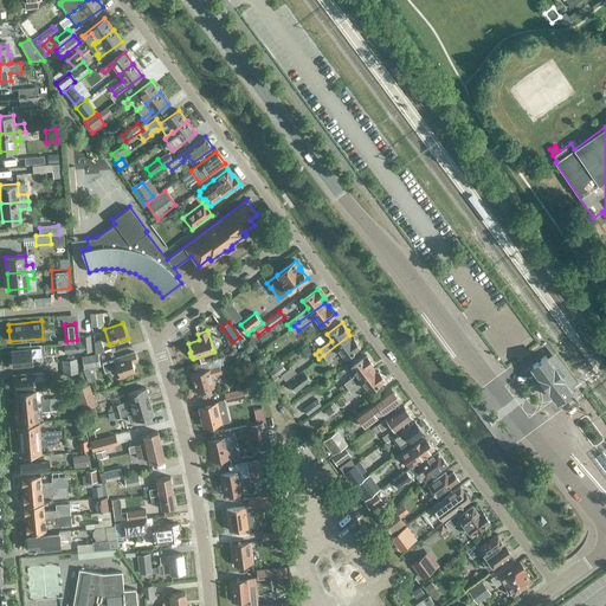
[(349,335),(323,355),(326,360),(339,350),(345,358),(360,347),(354,337),(352,340),(349,335)]
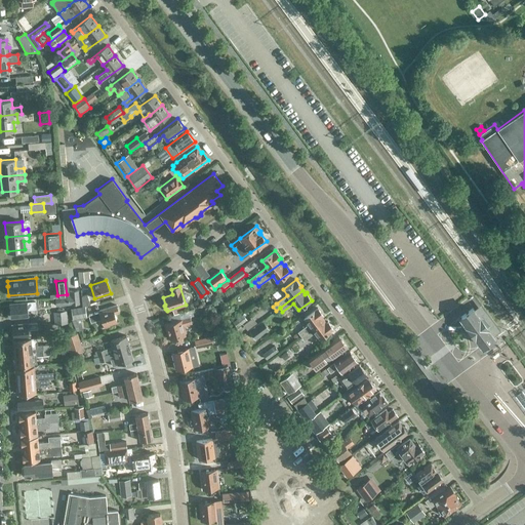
[(71,305),(79,304),(78,291),(70,291),(71,296),(55,298),(56,306),(71,305)]
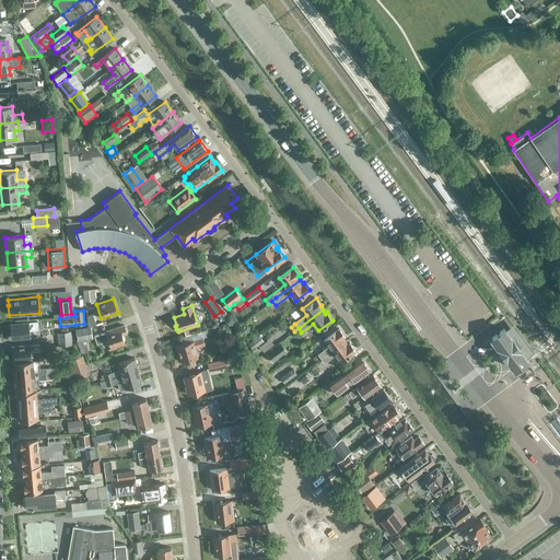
[(88,327),(96,326),(93,314),(86,316),(88,327)]
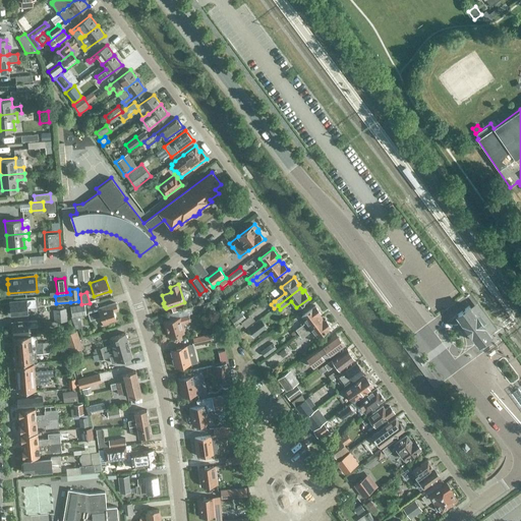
[(27,307),(36,306),(35,299),(10,301),(10,306),(9,306),(10,314),(11,314),(27,313),(27,307)]
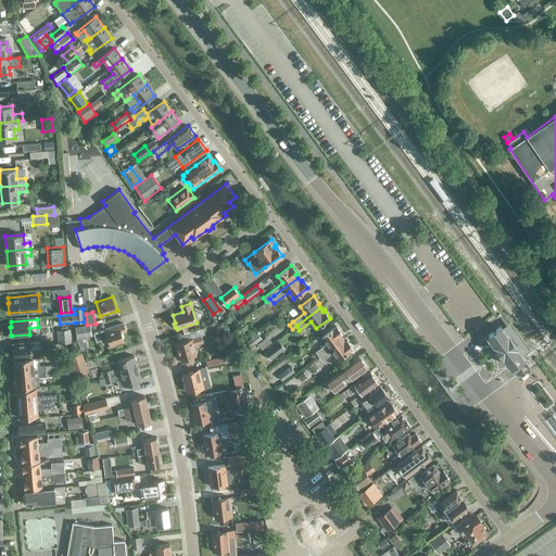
[(508,323),(504,326),(503,325),(501,327),(488,336),(500,351),(503,356),(510,366),(522,356),(521,355),(530,350),(529,349),(509,321),(508,323)]
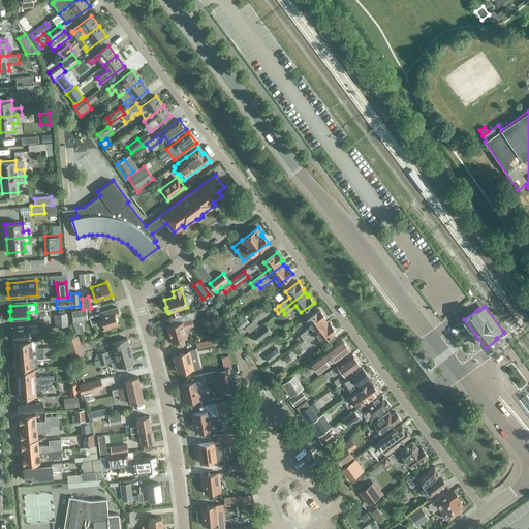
[(117,307),(99,313),(99,314),(89,317),(91,324),(102,321),(105,330),(110,329),(110,327),(118,324),(115,316),(120,314),(117,307)]
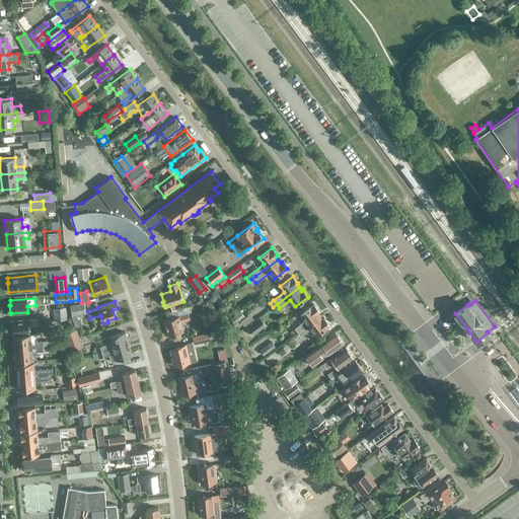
[(85,313),(84,305),(83,303),(70,305),(71,315),(70,315),(71,326),(81,326),(79,314),(85,313)]
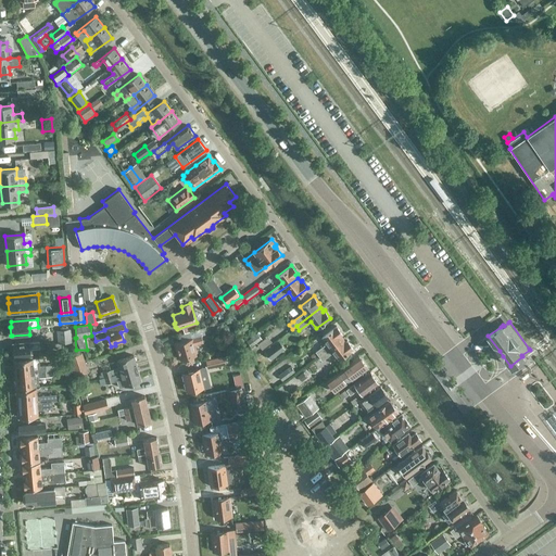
[(327,343),(324,345),(315,352),(318,356),(343,338),(340,335),(342,333),(336,326),(321,337),(327,343)]
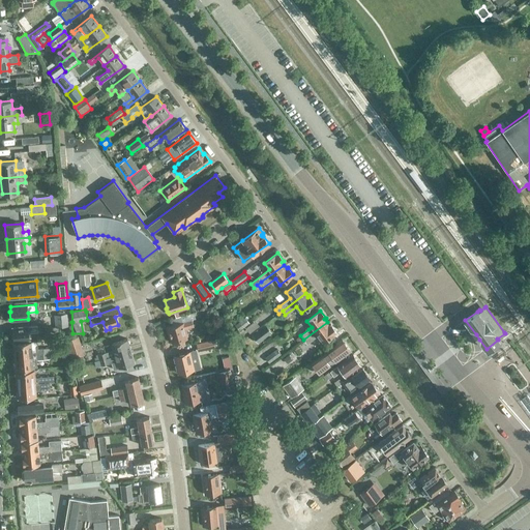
[(56,327),(58,327),(67,326),(66,314),(54,315),(55,321),(55,322),(56,327)]
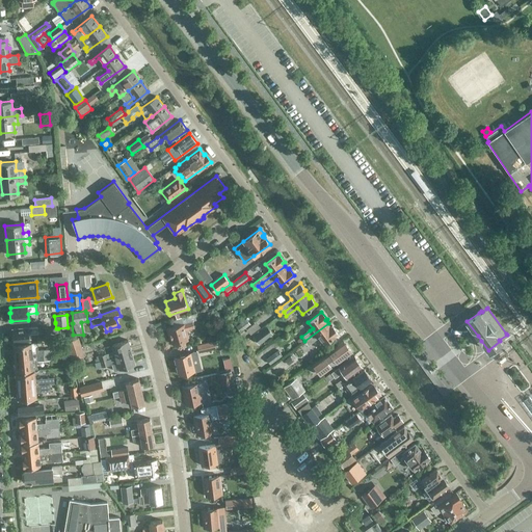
[(236,325),(240,331),(250,324),(249,322),(253,320),(250,316),(246,319),(246,318),(236,325)]
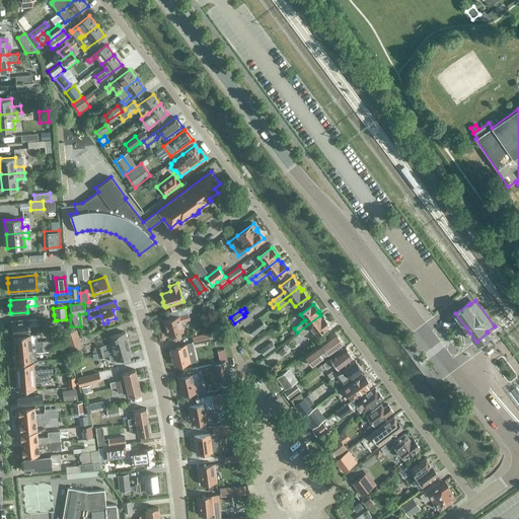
[(181,321),(190,319),(188,313),(179,316),(179,315),(162,320),(165,331),(166,330),(168,336),(183,331),(182,329),(183,329),(181,321)]
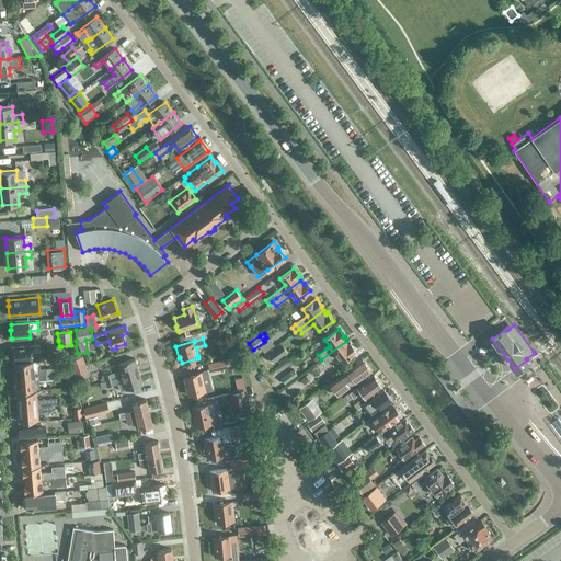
[(252,351),(243,339),(237,343),(245,355),(252,351)]
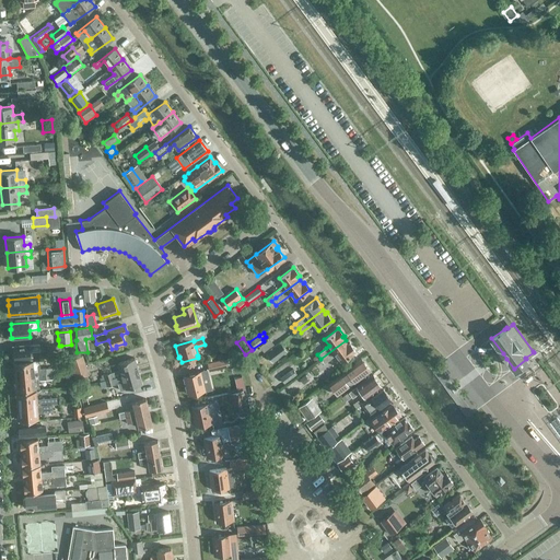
[(356,350),(349,342),(348,343),(346,340),(321,359),(324,363),(336,354),(340,361),(356,350)]
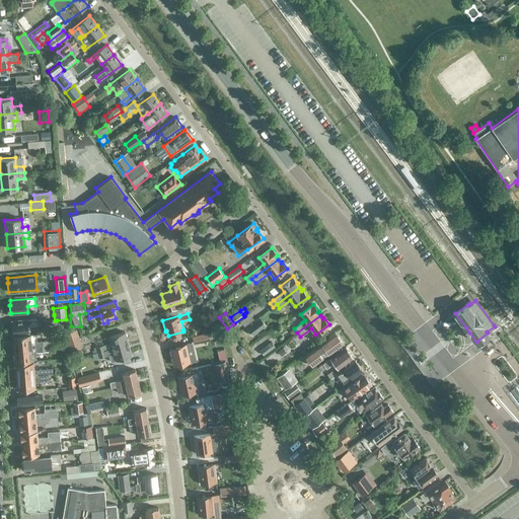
[(28,325),(36,324),(36,318),(12,320),(12,326),(11,327),(11,331),(13,332),(13,334),(29,332),(28,330),(30,330),(29,326),(28,326),(28,325)]
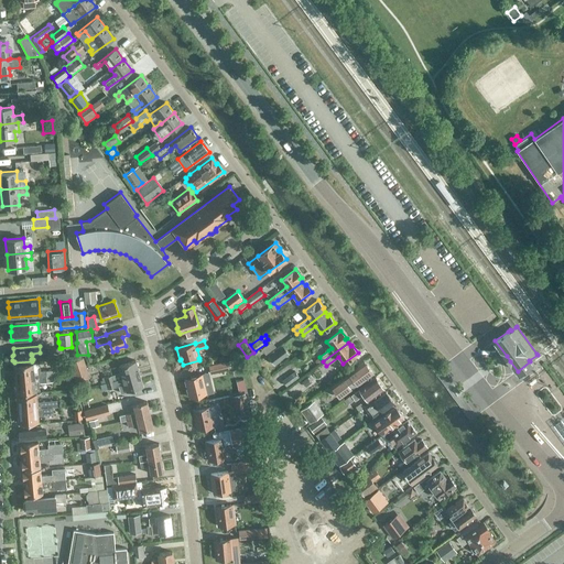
[(282,346),(278,349),(268,357),(274,365),(289,354),(282,346)]
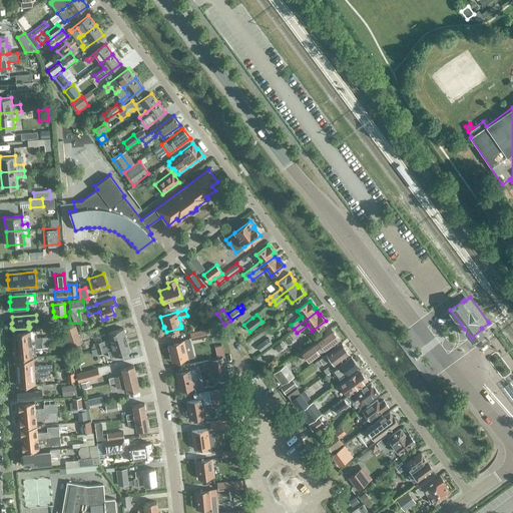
[(69,347),(81,343),(75,326),(63,329),(69,347)]
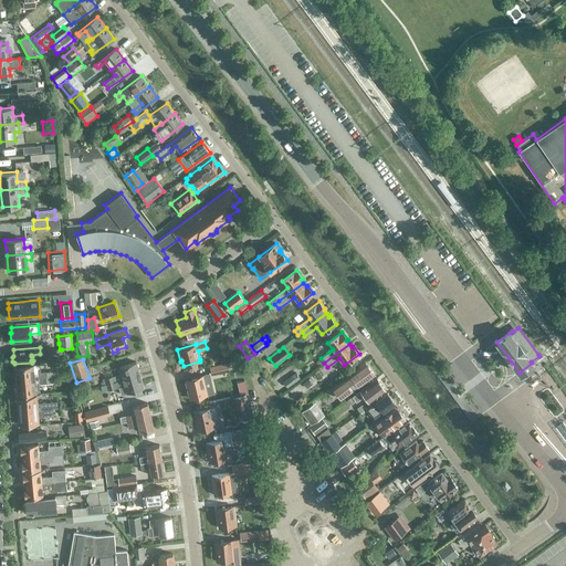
[(121,374),(105,378),(106,384),(114,383),(119,380),(139,375),(136,362),(118,367),(121,374)]
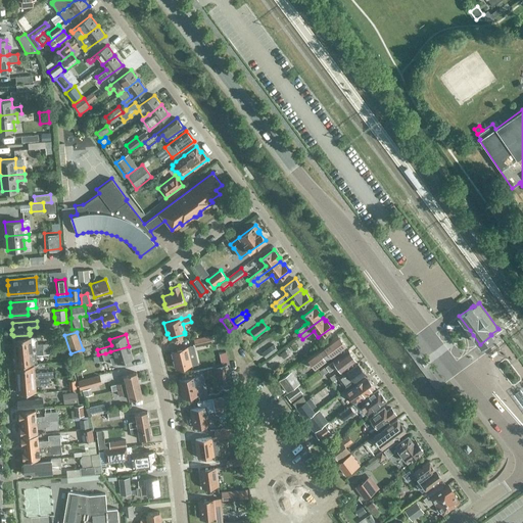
[(195,346),(211,342),(210,335),(193,339),(195,346)]
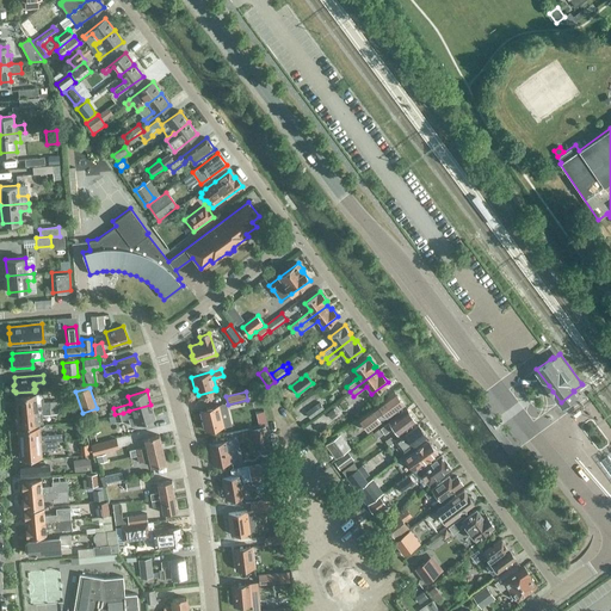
[(394,392),(357,419),(368,432),(405,405),(394,392)]
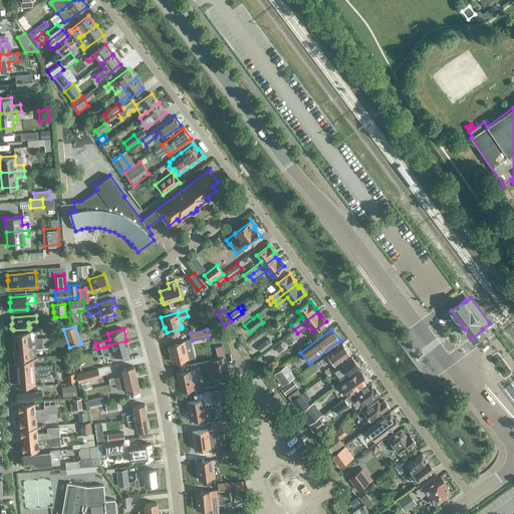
[(14,345),(42,343),(46,342),(46,337),(36,338),(36,331),(30,331),(13,332),(13,334),(12,335),(12,338),(14,339),(14,345)]
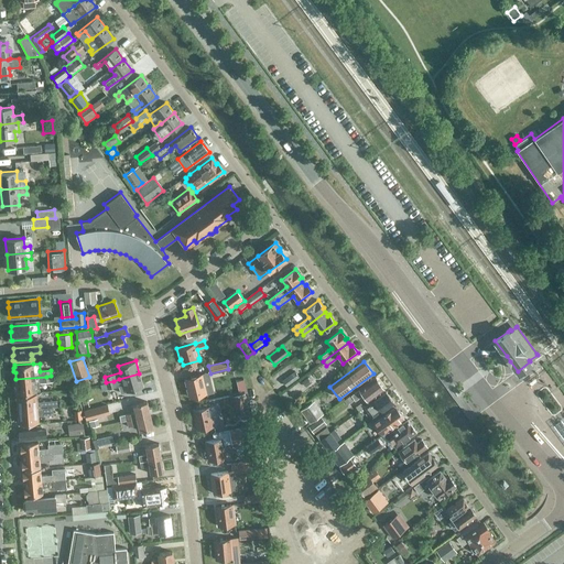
[(292,369),(290,366),(274,377),(277,380),(292,369)]
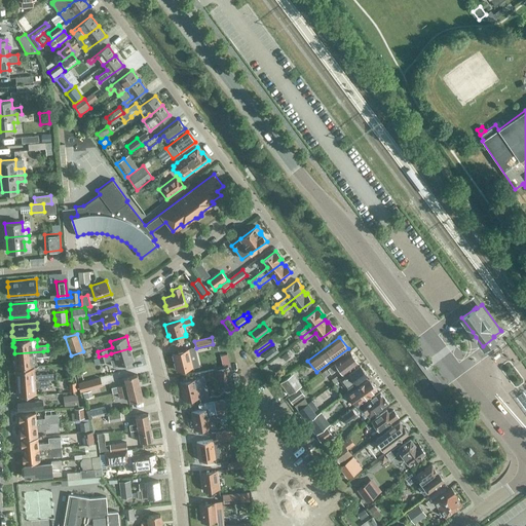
[(267,360),(272,355),(278,351),(274,346),(263,354),(267,360)]
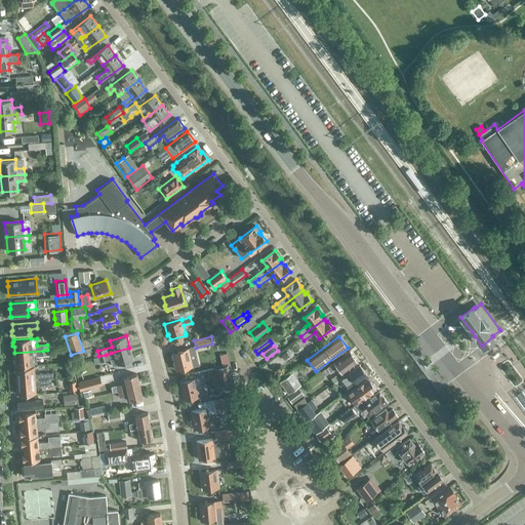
[(188,349),(172,352),(176,370),(192,366),(198,365),(196,357),(194,350),(193,347),(188,348),(188,349)]
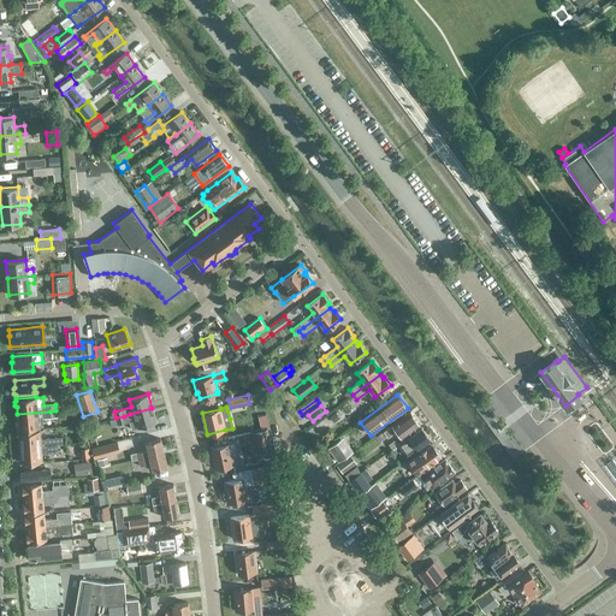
[(124,416),(116,418),(118,425),(126,422),(129,421),(131,430),(137,427),(157,422),(152,408),(130,414),(124,416)]
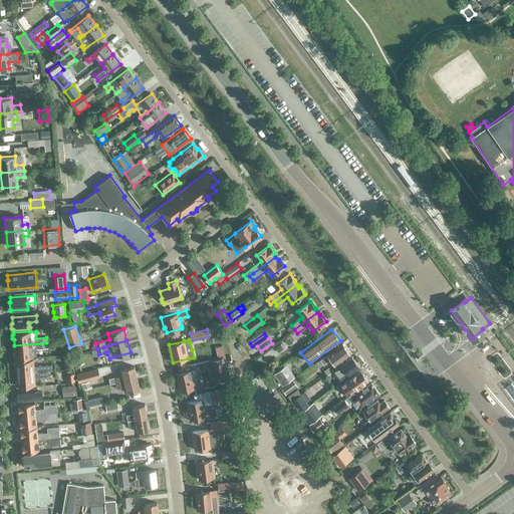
[(42,343),(14,345),(15,351),(14,352),(14,355),(15,356),(15,358),(35,356),(35,349),(49,347),(48,342),(46,342),(42,343)]
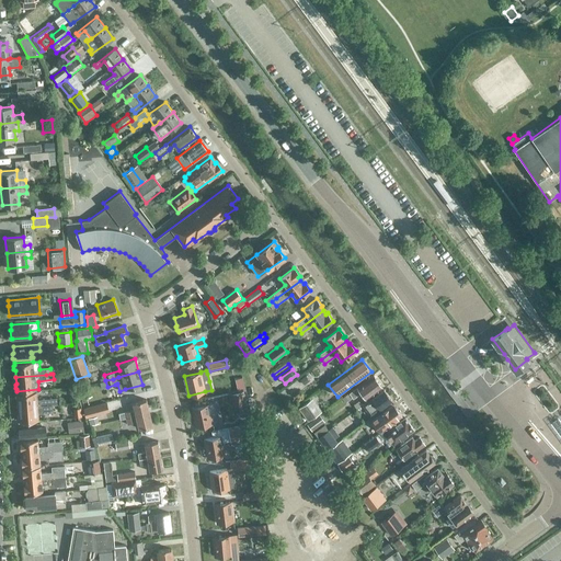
[(366,398),(381,387),(374,375),(348,393),(353,399),(359,393),(357,391),(359,389),(366,398)]
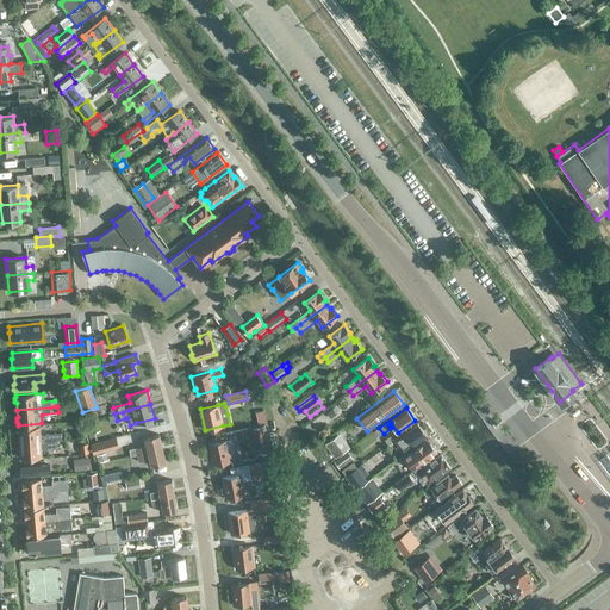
[(87,436),(83,421),(76,422),(79,437),(87,436)]
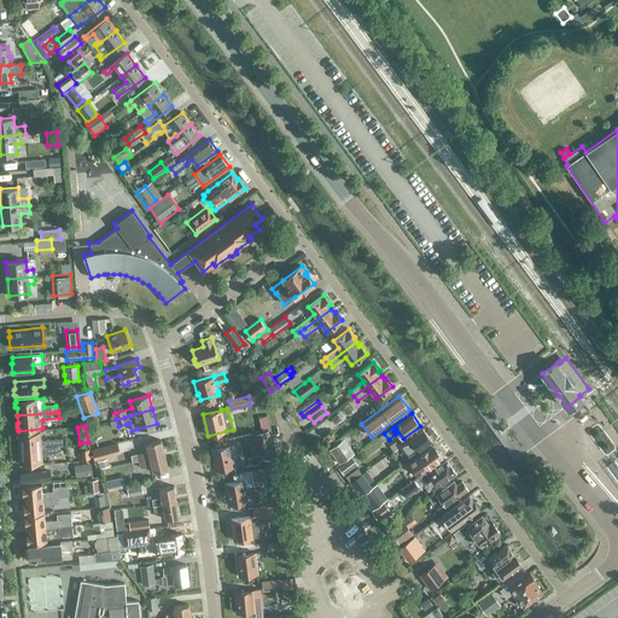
[(409,438),(401,444),(398,445),(408,458),(431,441),(423,429),(410,438),(409,438)]
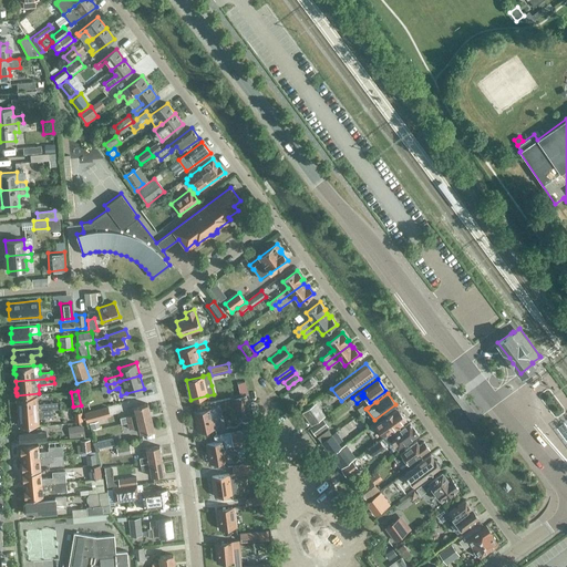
[(232,399),(236,419),(253,414),(251,408),(248,409),(246,395),(232,399)]
